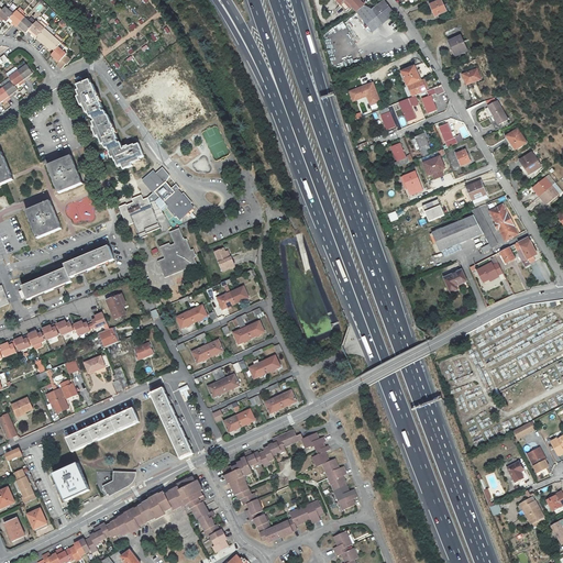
[(385,25),(374,11),(365,6),(360,0),(340,0),(349,10),(354,6),(377,32),(385,25)]
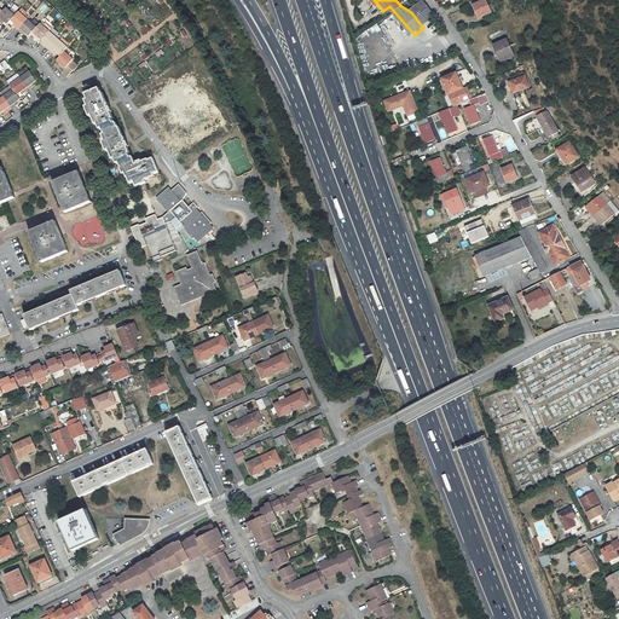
[(485,0),(482,0),(473,5),(479,18),(491,12),(485,0)]
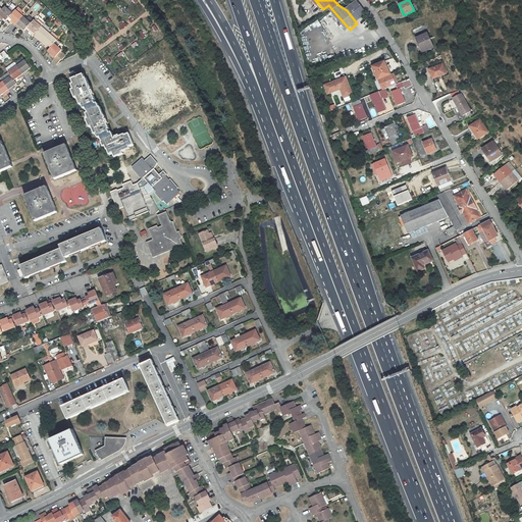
[(358,1),(347,10),(357,23),(368,14),(358,1)]
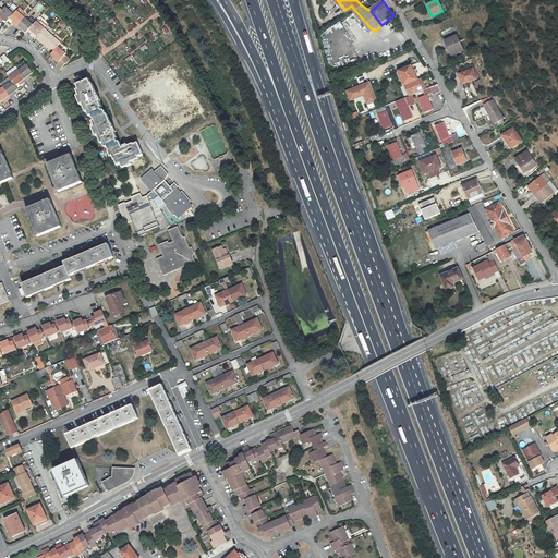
[(5,4),(2,8),(0,10),(0,16),(1,17),(2,16),(5,20),(8,17),(13,11),(5,4)]
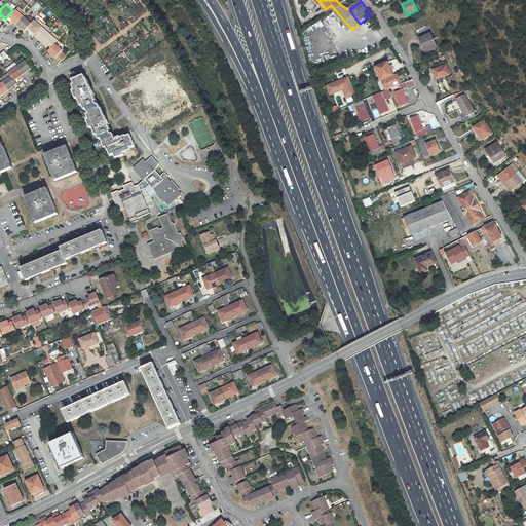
[(16,5),(12,10),(7,16),(12,21),(11,21),(14,24),(23,14),(24,13),(21,11),(22,9),(16,5)]
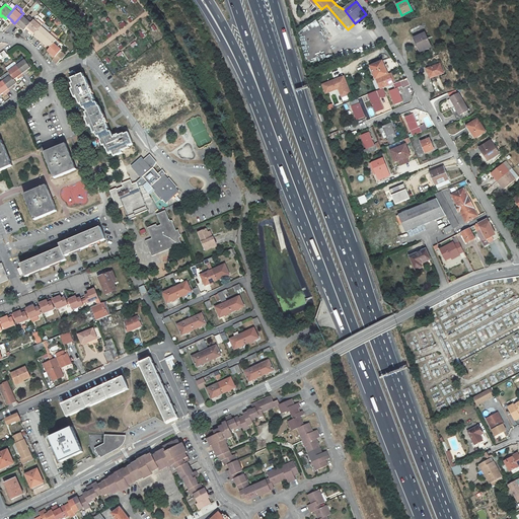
[(25,17),(22,14),(14,23),(18,27),(19,26),(23,29),(24,27),(32,18),(27,14),(25,17)]
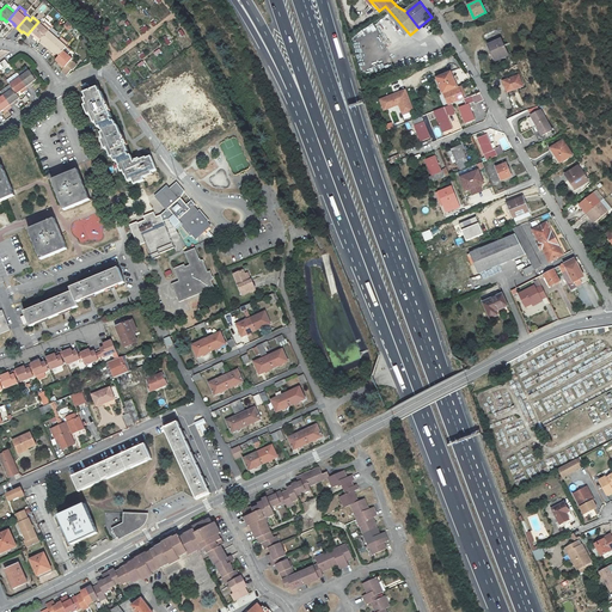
[(40,20),(38,22),(29,32),(34,37),(35,36),(40,40),(50,26),(44,22),(43,23),(40,20)]
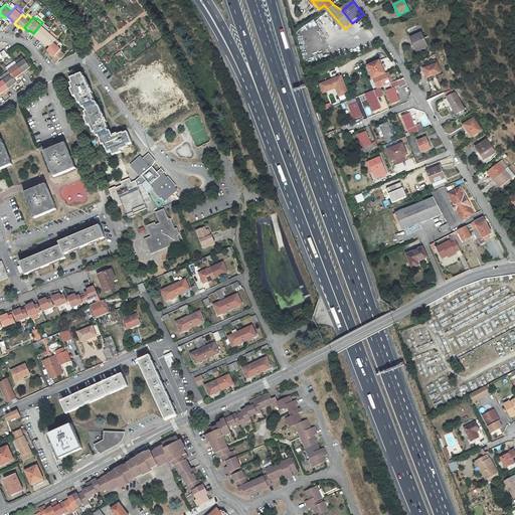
[(42,22),(33,33),(36,36),(36,37),(39,40),(47,31),(49,29),(46,27),(47,26),(42,22)]
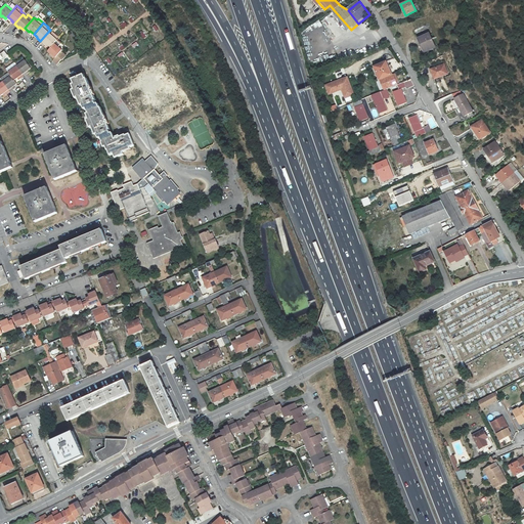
[(50,33),(48,32),(40,41),(44,45),(45,44),(49,47),(56,39),(55,38),(57,36),(52,31),(50,33)]
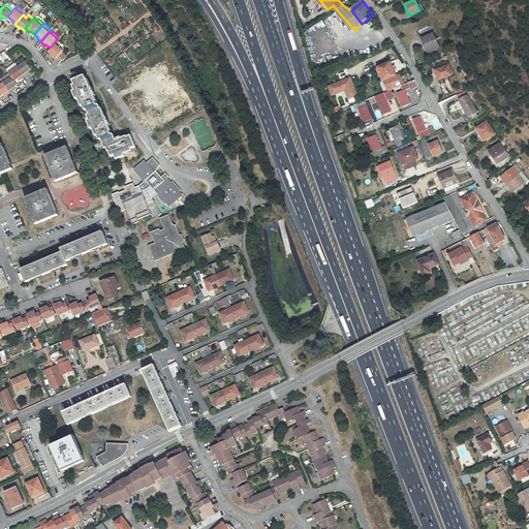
[(434,32),(423,37),(430,52),(441,47),(434,32)]
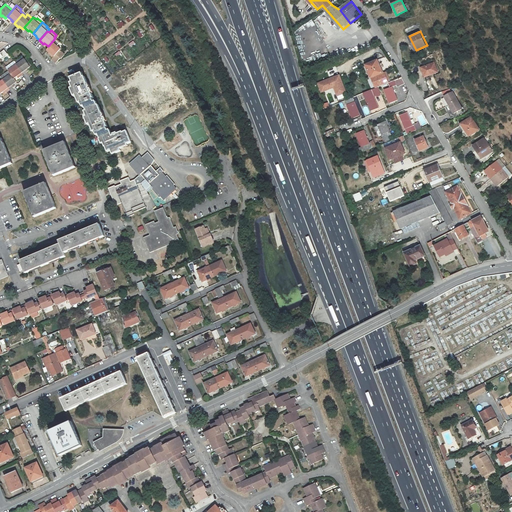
[(58,41),(55,38),(48,46),(45,49),(48,52),(47,53),(52,57),(58,49),(59,47),(56,44),(58,41)]
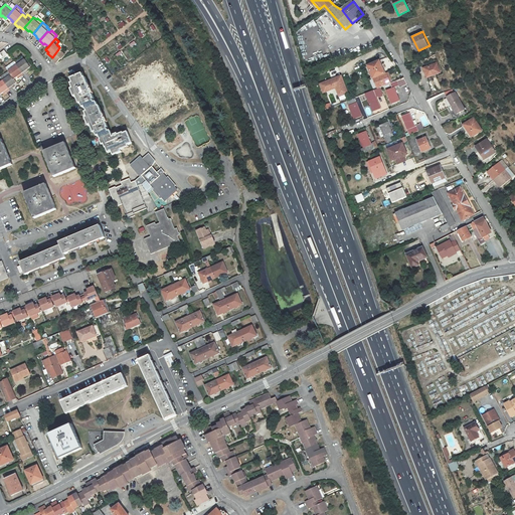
[(63,53),(58,49),(52,57),(50,58),(54,62),(59,56),(59,57),(63,53)]
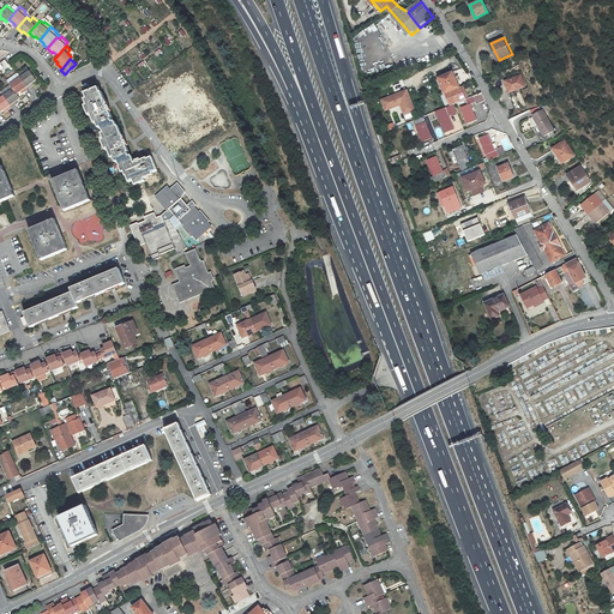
[(16,73),(26,89),(31,85),(30,84),(35,80),(25,66),(16,73)]
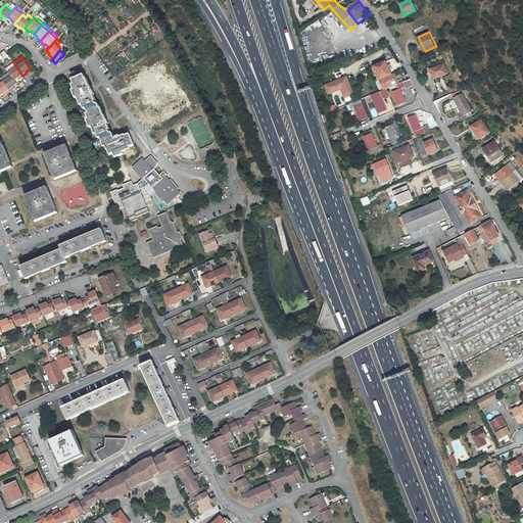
[(8,73),(13,81),(17,78),(18,79),(22,76),(13,62),(12,61),(4,67),(8,73)]
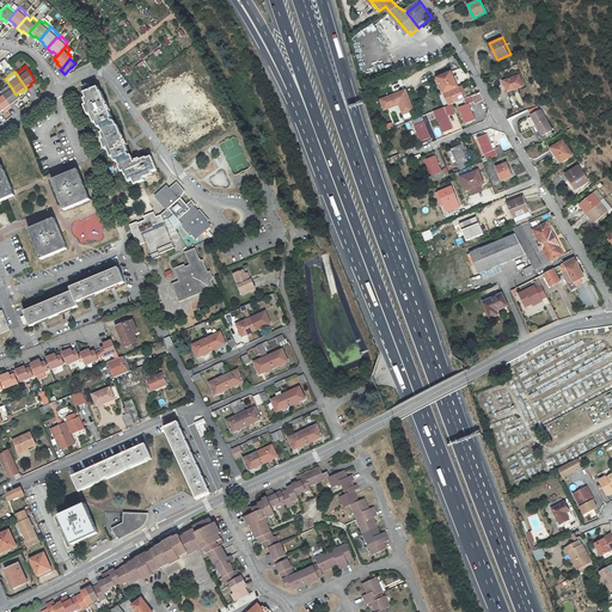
[(452,73),(439,78),(444,93),(448,106),(453,104),(463,101),(461,97),(463,97),(459,87),(458,89),(452,73)]
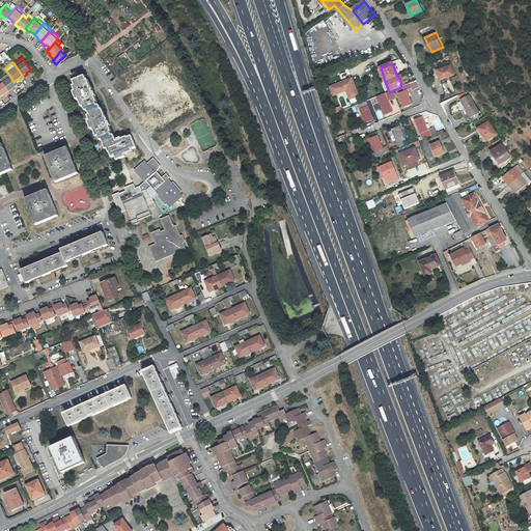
[(437,68),(441,79),(454,73),(449,63),(437,68)]
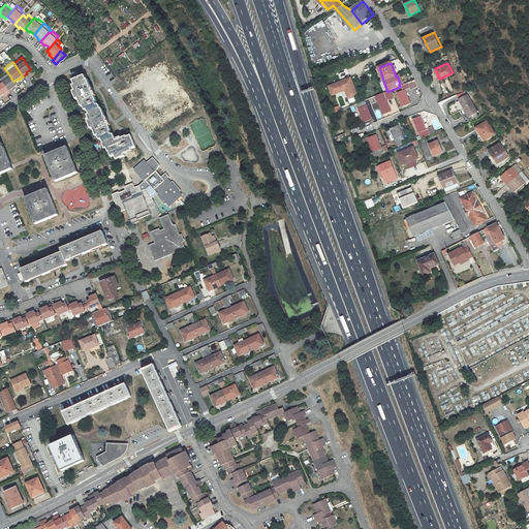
[(2,82),(2,83),(9,92),(12,90),(12,88),(17,85),(13,82),(8,73),(0,79),(2,82)]
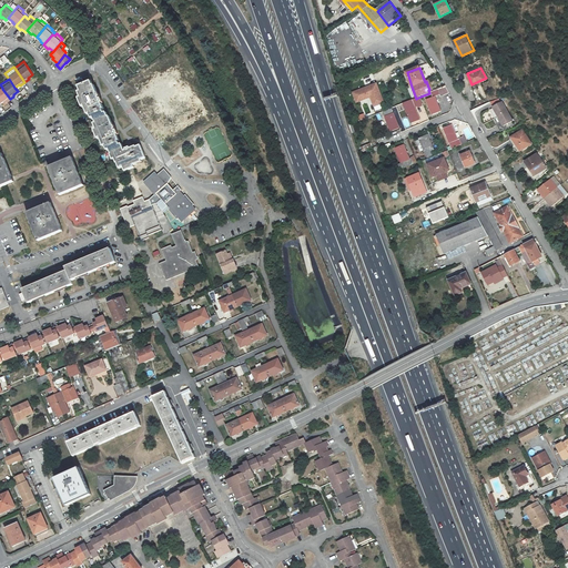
[(83,85),(81,80),(78,82),(80,88),(78,88),(80,93),(79,93),(81,99),(79,100),(82,109),(85,108),(89,115),(90,114),(92,119),(93,119),(95,124),(93,125),(95,130),(93,131),(98,140),(100,139),(103,146),(104,145),(107,150),(109,150),(113,160),(115,159),(117,162),(118,162),(120,168),(124,165),(127,171),(134,166),(134,164),(142,161),(142,160),(146,158),(141,144),(138,146),(137,145),(131,148),(131,146),(127,148),(127,150),(124,151),(122,144),(120,145),(118,141),(120,141),(117,134),(119,134),(117,131),(115,131),(114,130),(115,129),(114,125),(113,127),(109,118),(108,118),(105,113),(104,113),(103,110),(104,109),(102,104),(103,103),(102,100),(100,100),(100,99),(100,98),(99,95),(98,95),(93,87),(92,87),(91,82),(83,85)]
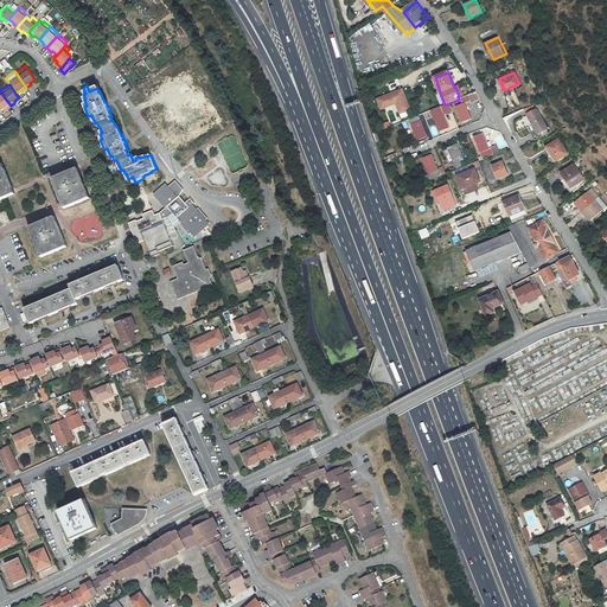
[(403,89),(378,98),(382,109),(397,103),(400,106),(403,113),(411,110),(403,89)]
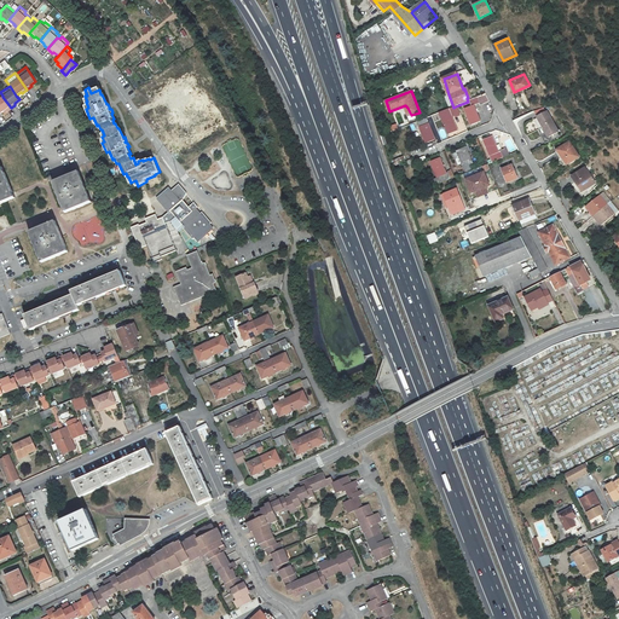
[(486,94),(476,98),(479,104),(480,106),(491,102),(486,94)]
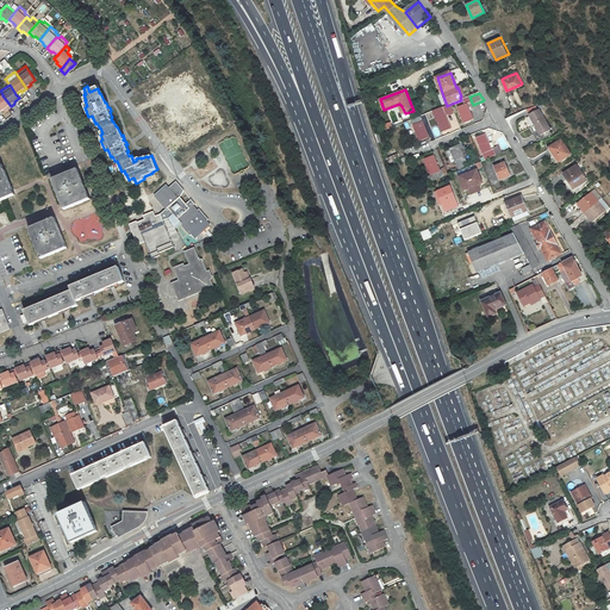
[(2,95),(0,95),(0,111),(5,109),(6,110),(11,106),(2,95)]
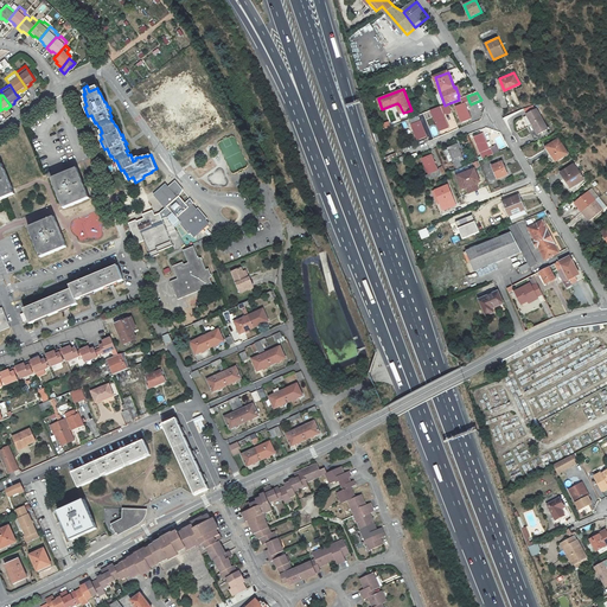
[(449,103),(441,107),(433,110),(441,132),(449,128),(443,114),(453,110),(449,103)]
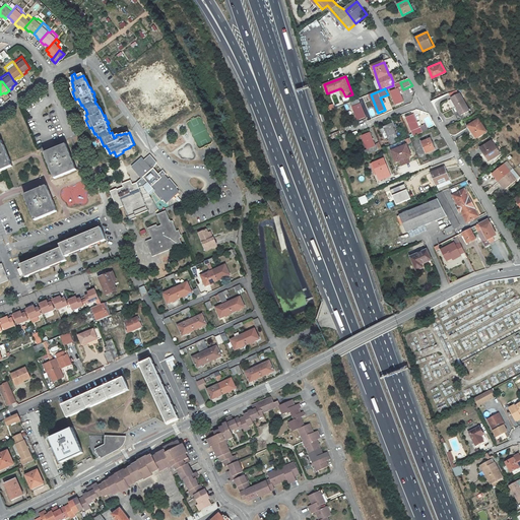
[(399,88),(398,88),(391,91),(397,105),(404,102),(399,88)]
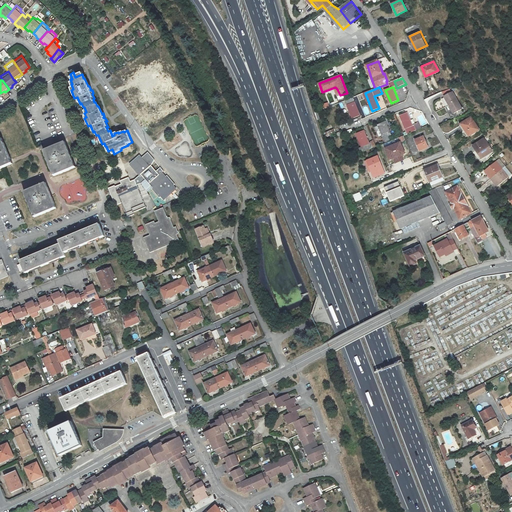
[(460,105),(451,88),(443,93),(453,110),(460,105)]
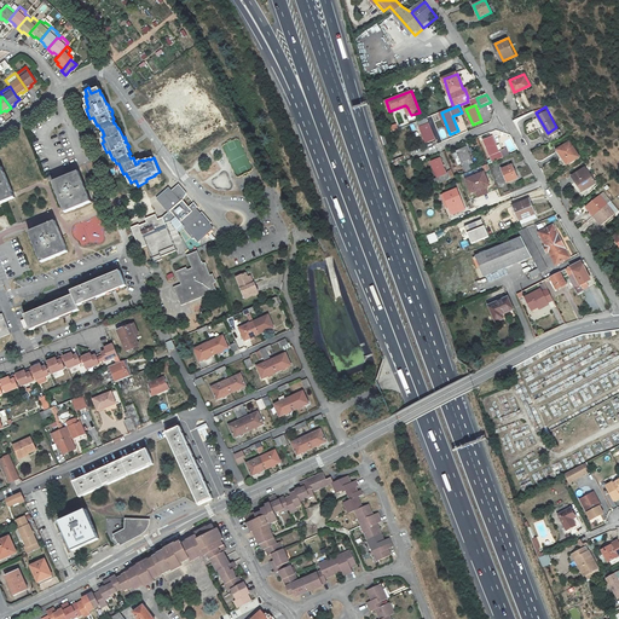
[(437,139),(428,117),(418,121),(427,143),(437,139)]
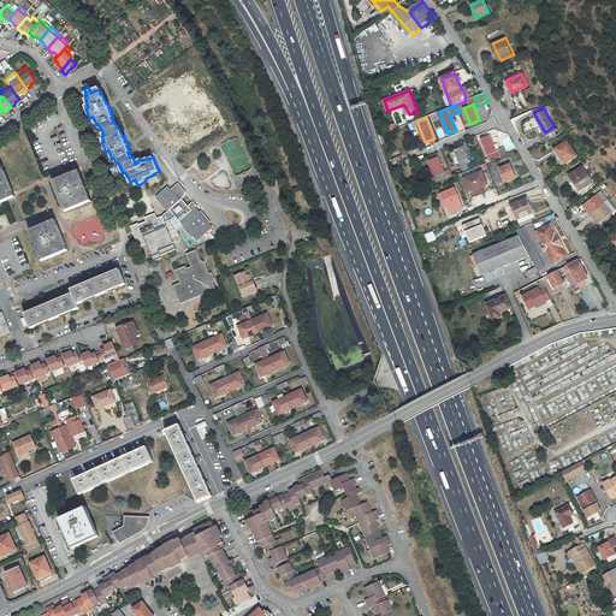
[(507,154),(504,147),(497,149),(498,152),(497,152),(491,136),(483,140),(490,160),(507,154)]
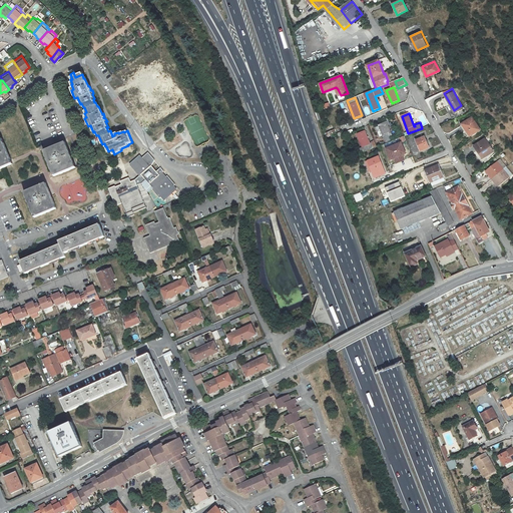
[(473,117),(464,122),(471,134),(481,129),(473,117)]
